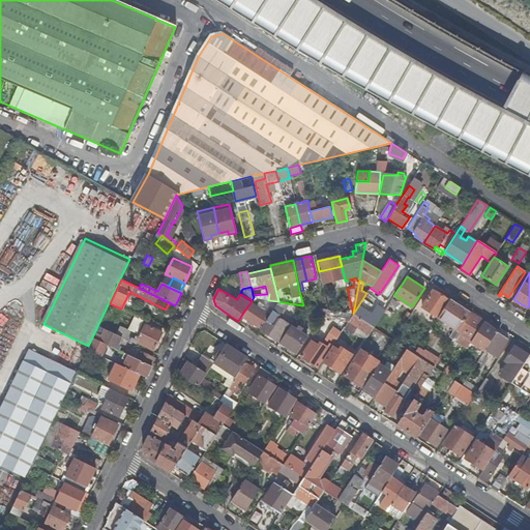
[(420,306),(438,318),(449,300),(432,289),(420,306)]
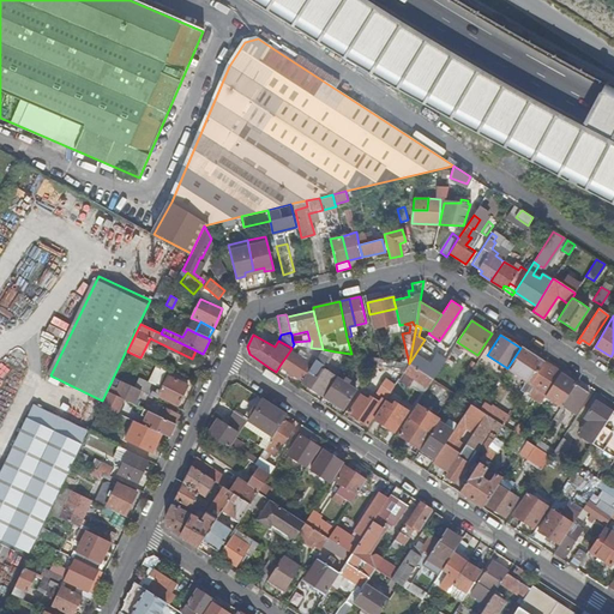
[(369,343),(372,357),(380,359),(377,341),(369,343)]
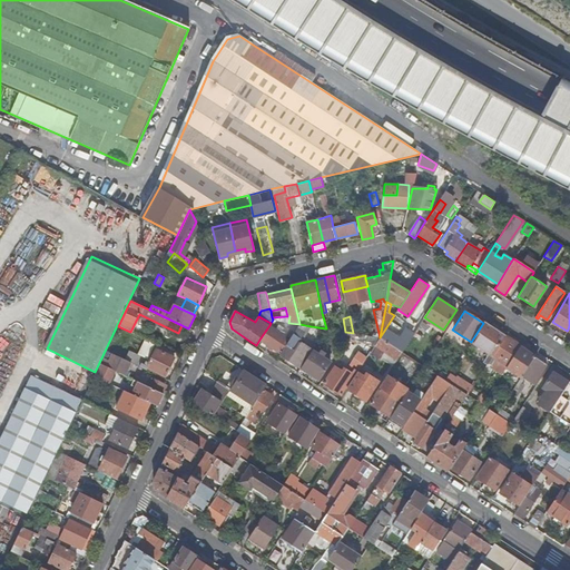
[(269,325),(290,340),(300,324),(288,323),(273,320),(271,323),(269,325)]
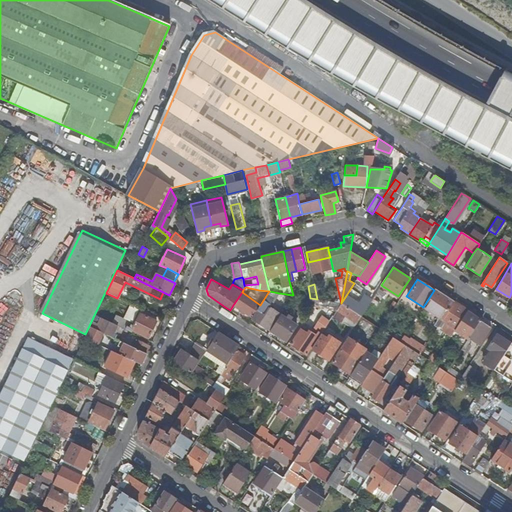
[(454,302),(435,289),(434,290),(423,307),(439,317),(434,325),(437,327),(442,319),(454,302)]
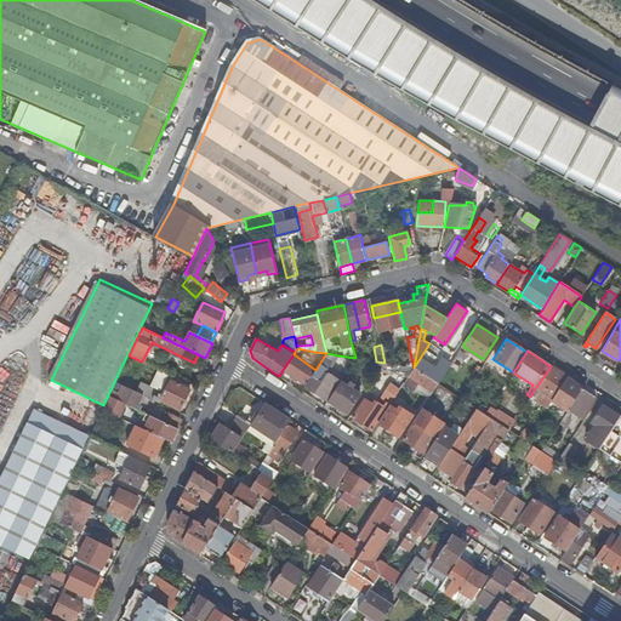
[(331,368),(339,355),(326,353),(315,370),(306,385),(305,386),(328,402),(340,382),(325,372),(329,366),(331,368)]
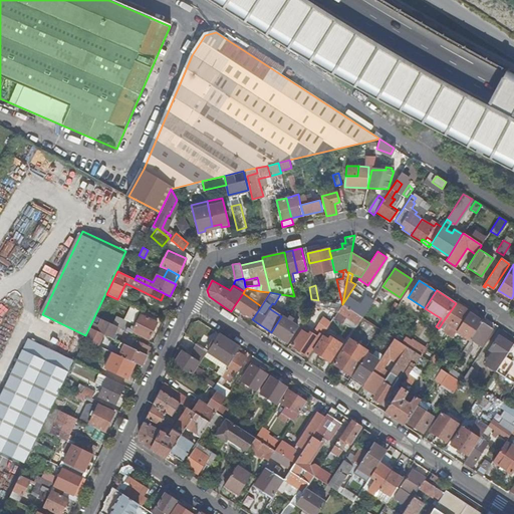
[(384,297),(378,292),(372,302),(370,304),(377,308),(384,297)]
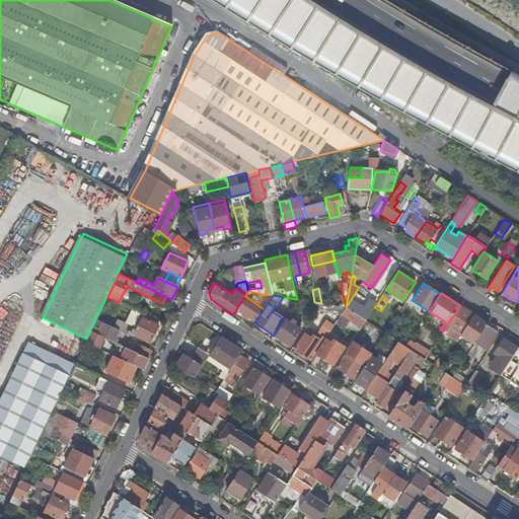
[(264,309),(245,296),(236,309),(255,321),(264,309)]
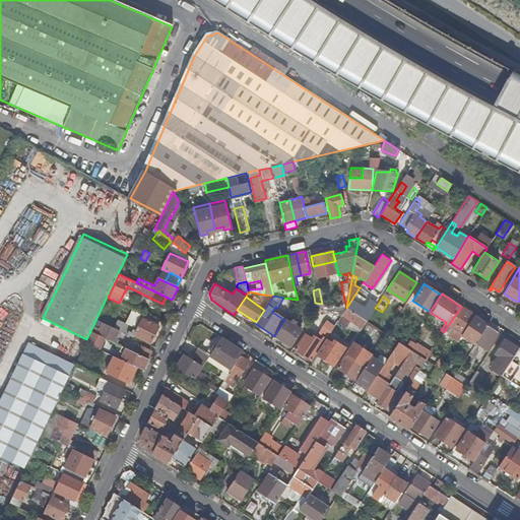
[(369,301),(363,310),(360,316),(367,321),(375,308),(377,306),(369,301)]
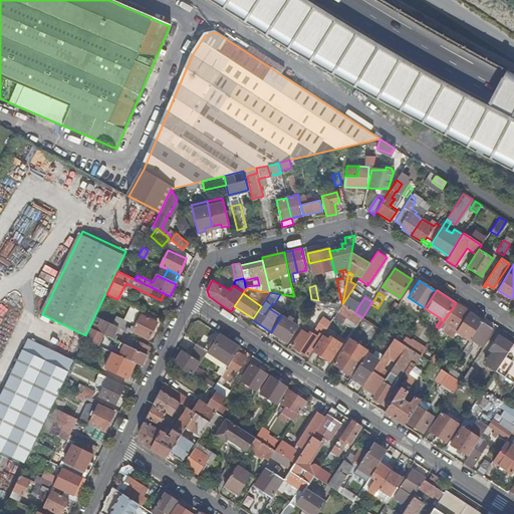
[(355,312),(358,306),(346,298),(342,304),(355,312)]
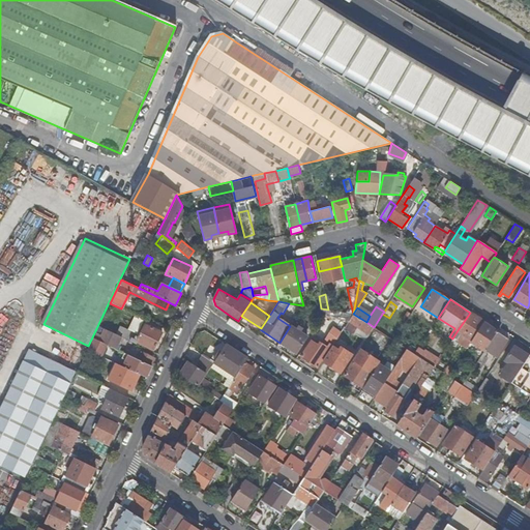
[(324,316),(349,320),(353,314),(328,310),(325,315),(324,316)]
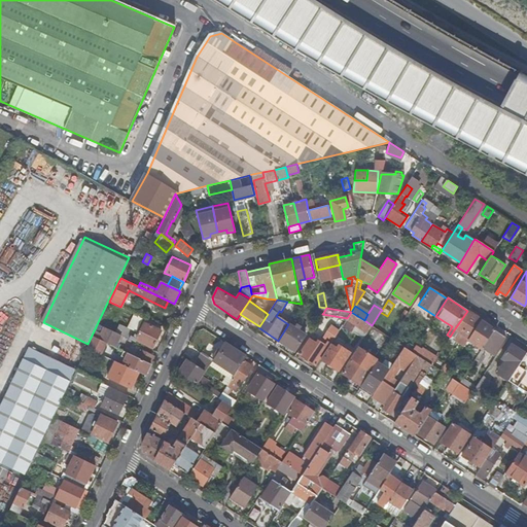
[(481,319),(467,311),(455,328),(459,331),(468,338),(481,319)]
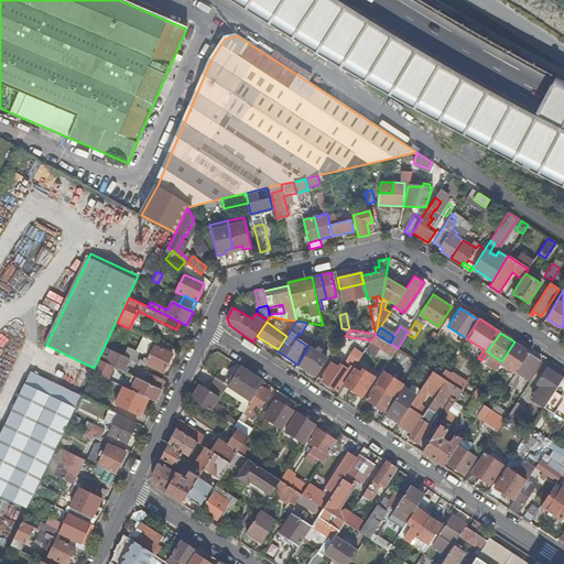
[(141,354),(149,338),(140,334),(132,349),(137,351),(141,354)]
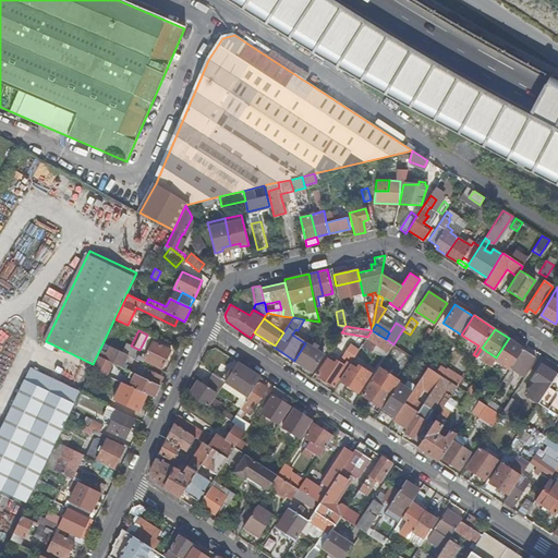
[(375,343),(388,352),(393,344),(386,339),(372,330),(367,337),(363,344),(371,350),(375,343)]
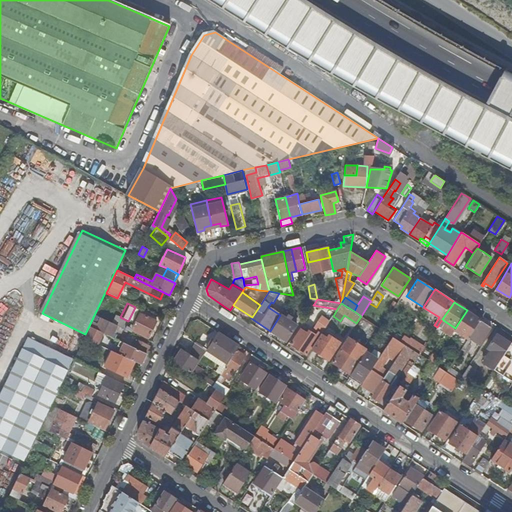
[(456,330),(468,338),(480,320),(468,312),(456,330)]
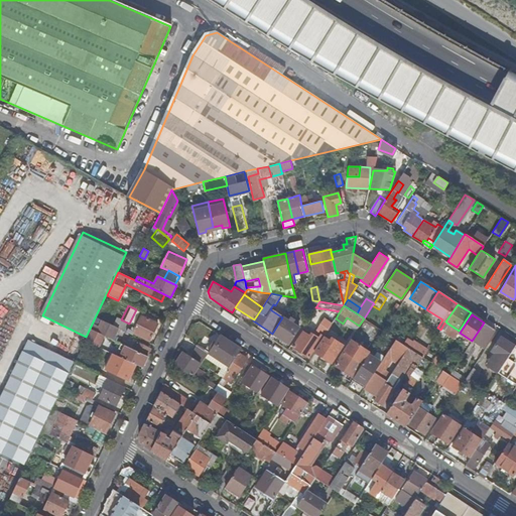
[(141,315),(132,333),(150,341),(158,324),(141,315)]
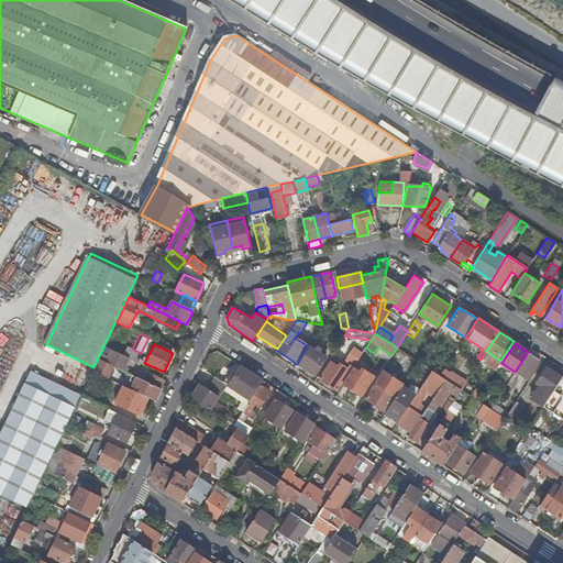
[(108,356),(111,349),(105,346),(102,353),(108,356)]
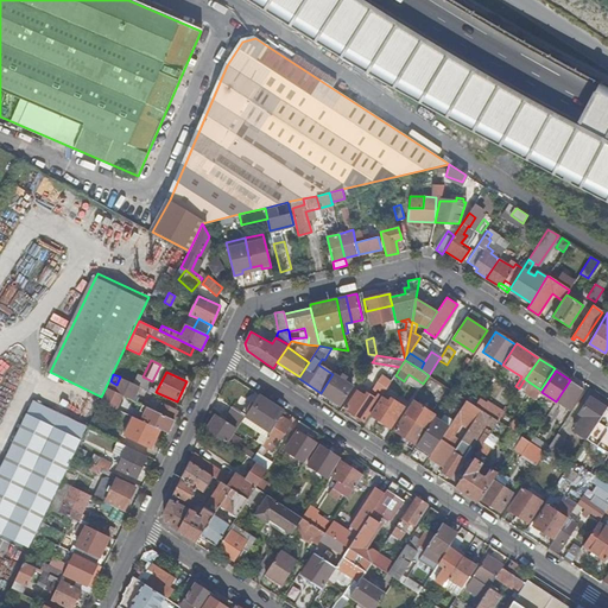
[(340,379),(333,374),(321,393),(340,405),(352,387),(344,381),(347,378),(342,374),(340,379)]
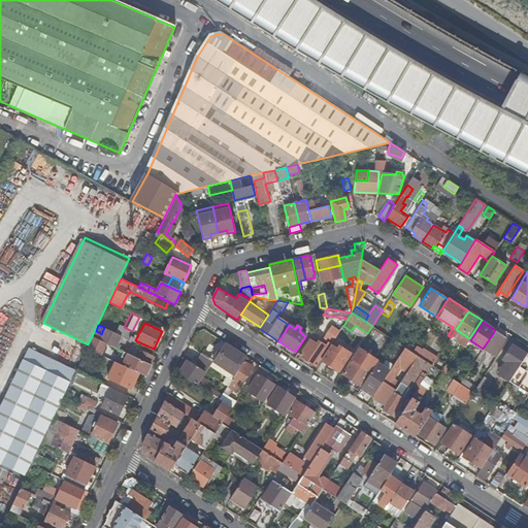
[(120,326),(117,333),(121,335),(124,337),(128,329),(120,326)]
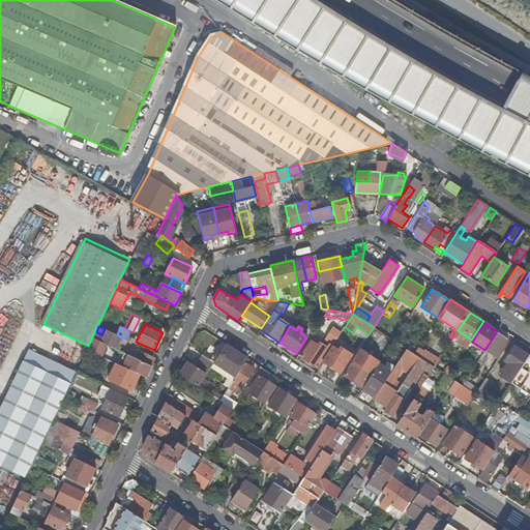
[(116,349),(121,336),(117,334),(105,328),(101,335),(96,332),(93,337),(107,345),(116,349)]
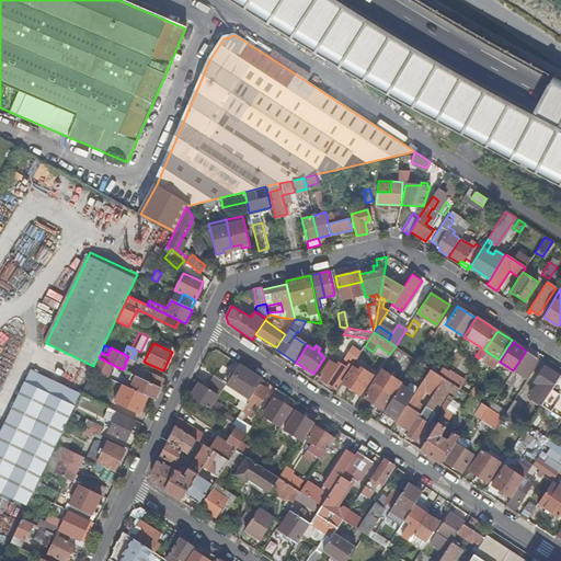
[(484,358),(489,353),(484,350),(479,358),(473,367),(480,370),(485,362),(487,359),(484,358)]
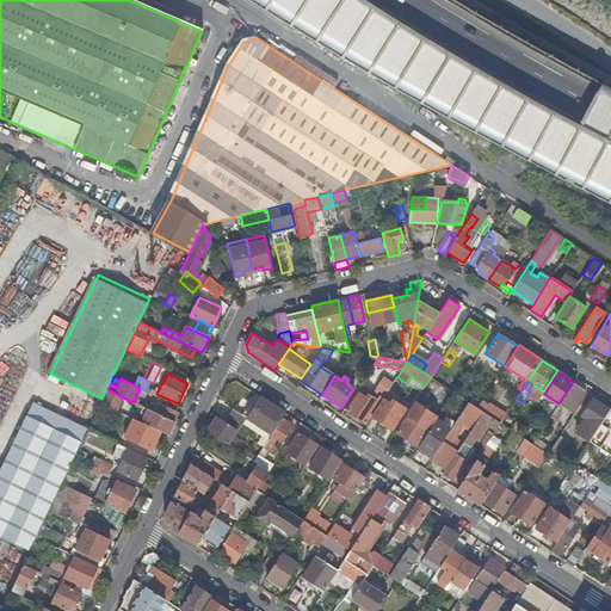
[(586,390),(573,382),(559,403),(550,415),(554,418),(562,405),(572,412),(586,390)]
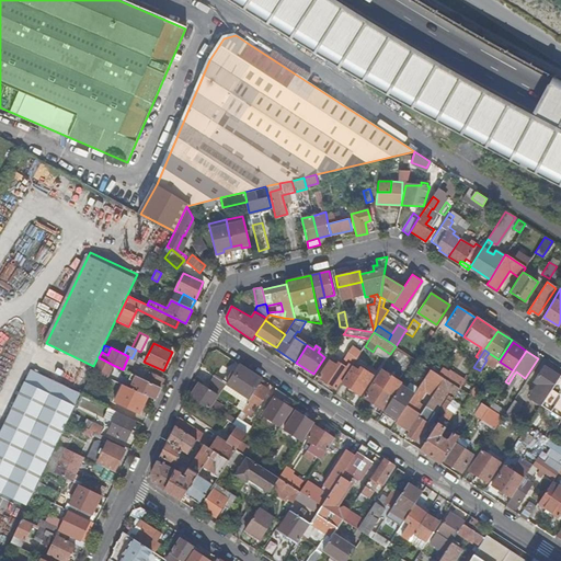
[(354,363),(357,357),(350,353),(344,359),(348,363),(352,365),(354,363)]
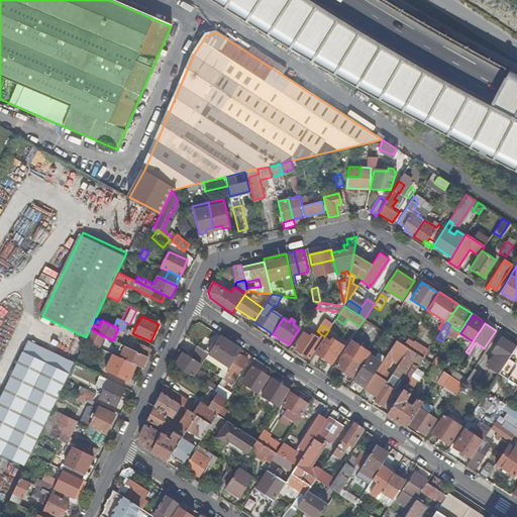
[(459,331),(450,325),(446,330),(448,331),(447,333),(454,338),(459,331)]
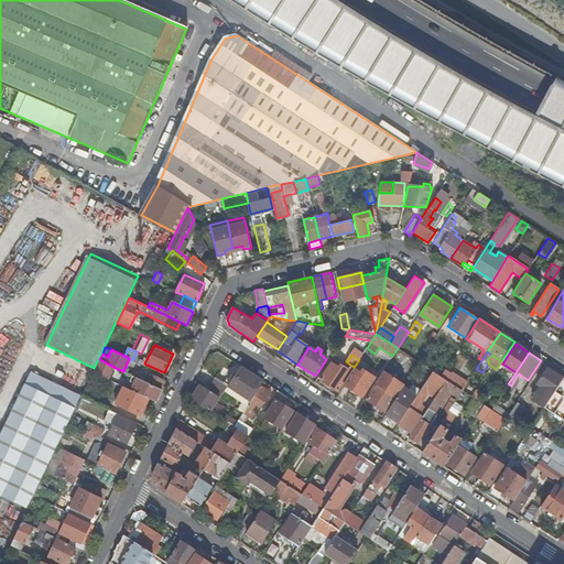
[(108,379),(114,367),(99,359),(93,372),(94,372),(108,379)]
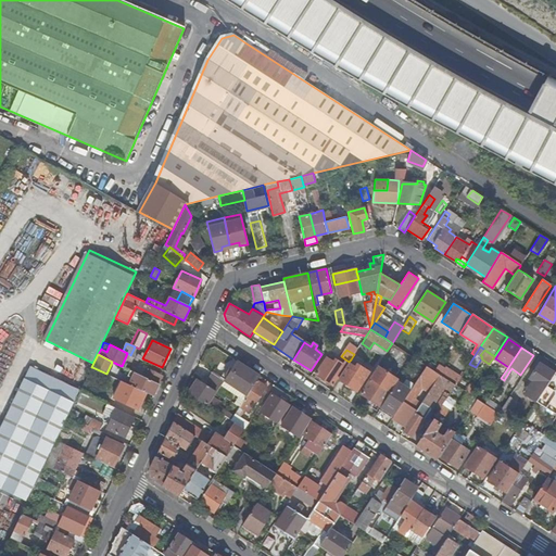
[(333,361),(326,355),(315,373),(333,386),(338,378),(349,362),(345,359),(343,363),(336,358),(333,361)]
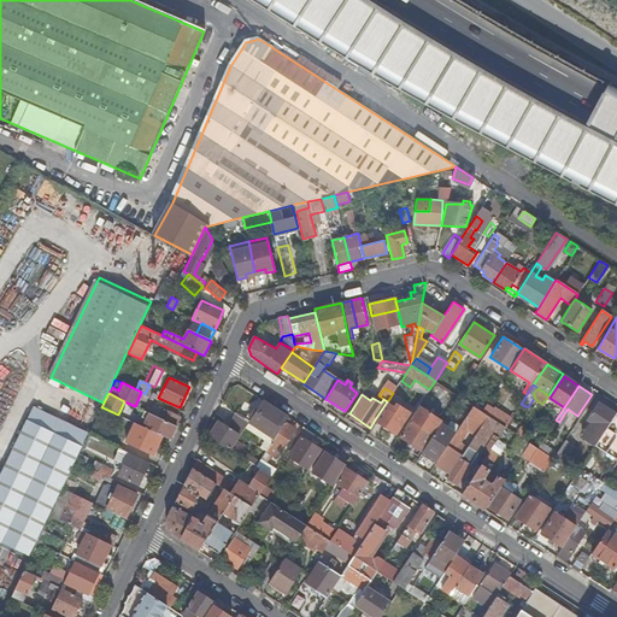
[(409,412),(389,399),(387,401),(375,419),(395,433),(409,412)]
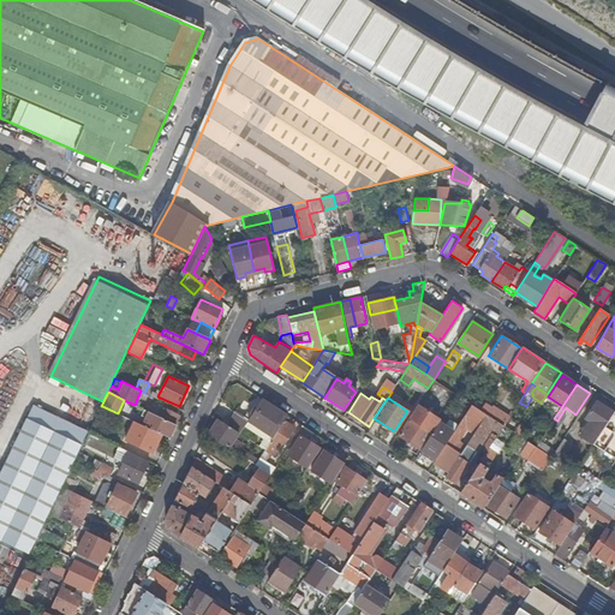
[(269,435),(273,437),(284,421),(287,416),(262,399),(256,410),(249,421),(248,421),(269,435)]
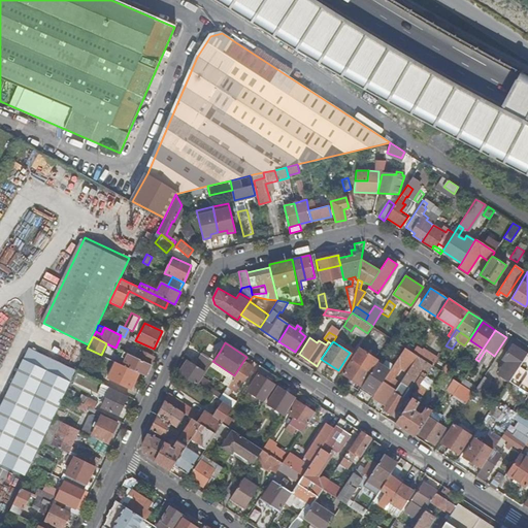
[(498,373),(509,381),(522,362),(527,355),(512,344),(502,359),(506,361),(498,373)]
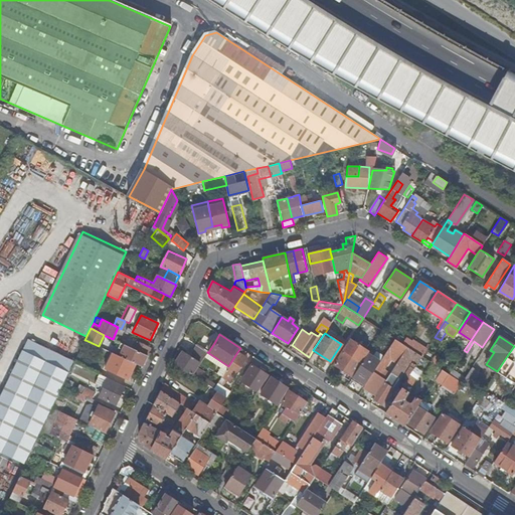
[(201,347),(208,352),(214,343),(207,338),(201,347)]
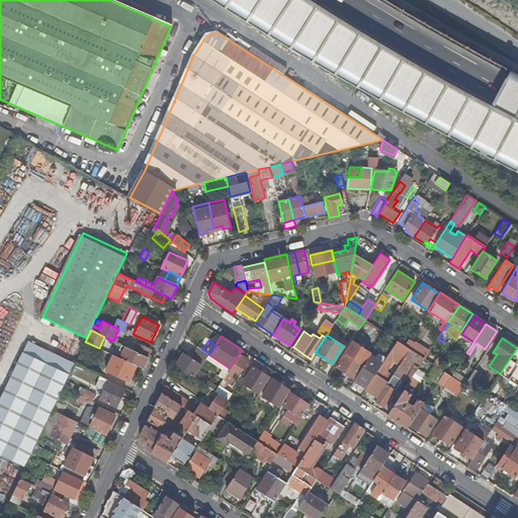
[(414,344),(409,340),(405,345),(410,349),(424,358),(428,353),(429,352),(415,342),(414,344)]
